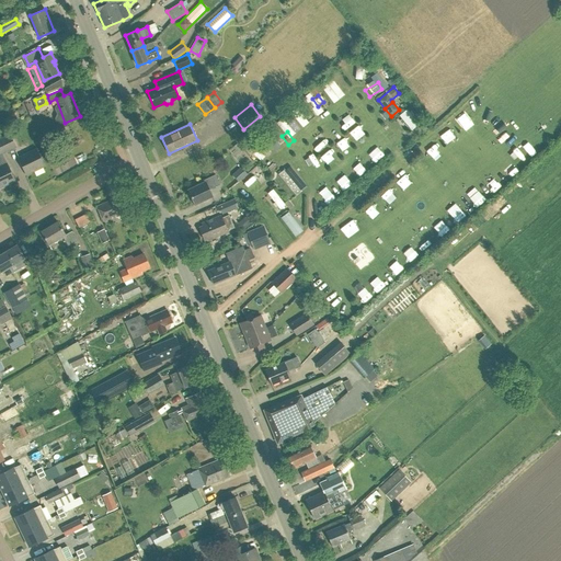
[(15,146),(9,134),(0,138),(0,186),(14,180),(1,153),(15,146)]
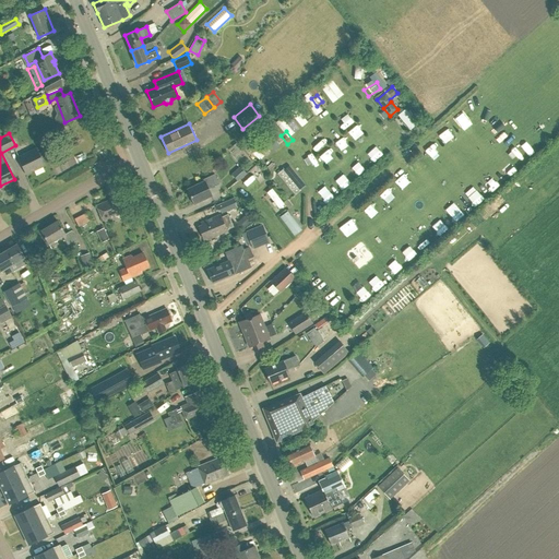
[(44,165),(36,149),(19,157),(26,174),(44,165)]
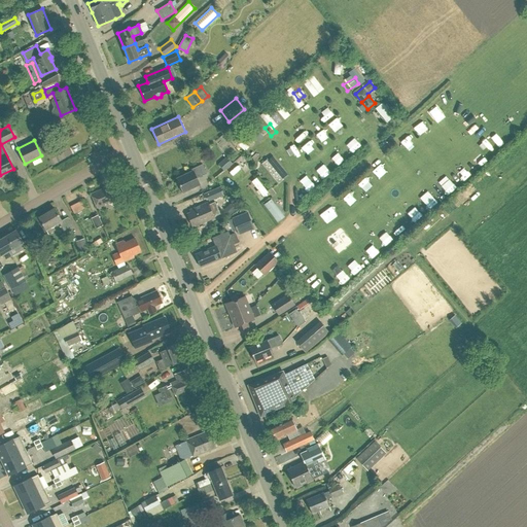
[(233,164),(226,157),(217,165),(223,172),(233,164)]
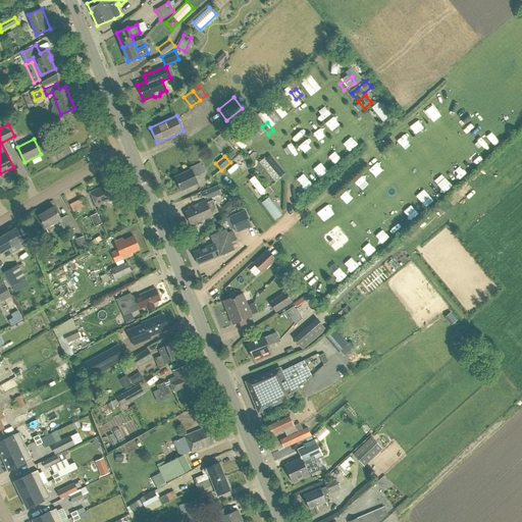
[(275,165),(269,158),(263,162),(269,170),(275,165)]
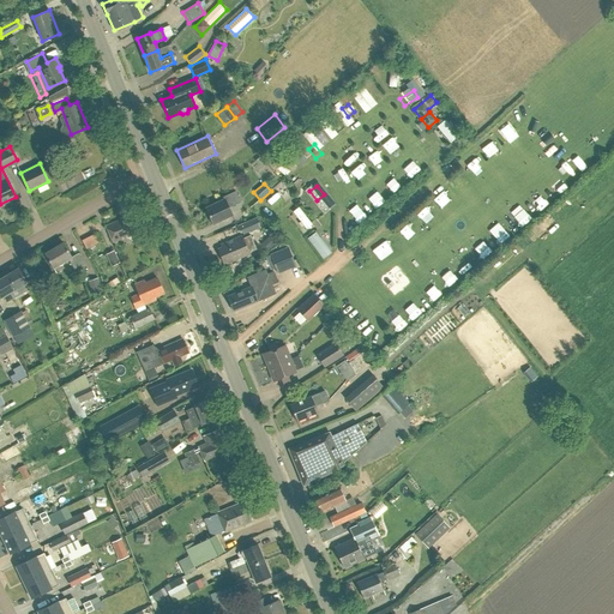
[(12,199),(0,204),(0,212),(16,205),(12,199)]
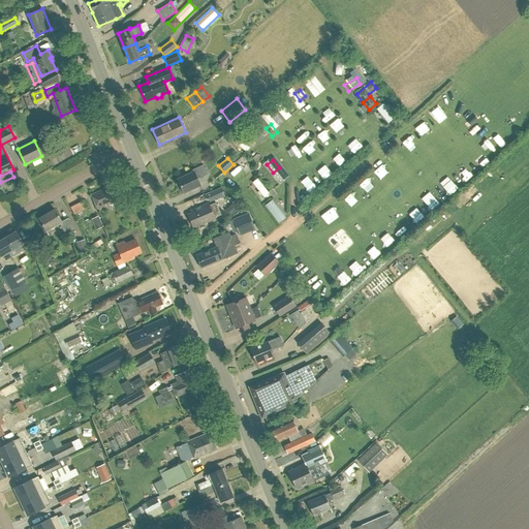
[(194,173),(193,172),(177,179),(183,193),(199,185),(196,179),(199,177),(197,172),(194,173)]
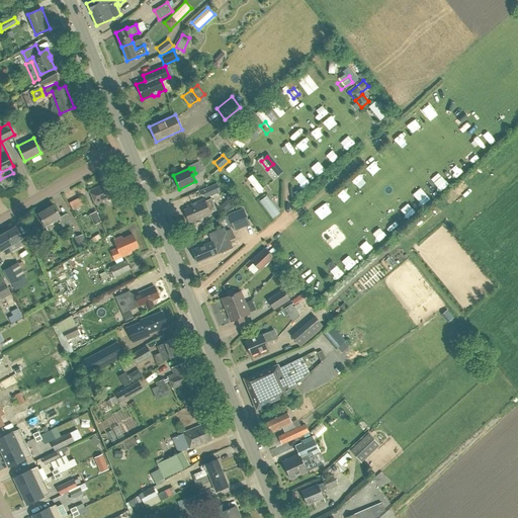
[(116,192),(111,181),(90,190),(95,203),(115,195),(114,193),(116,192)]
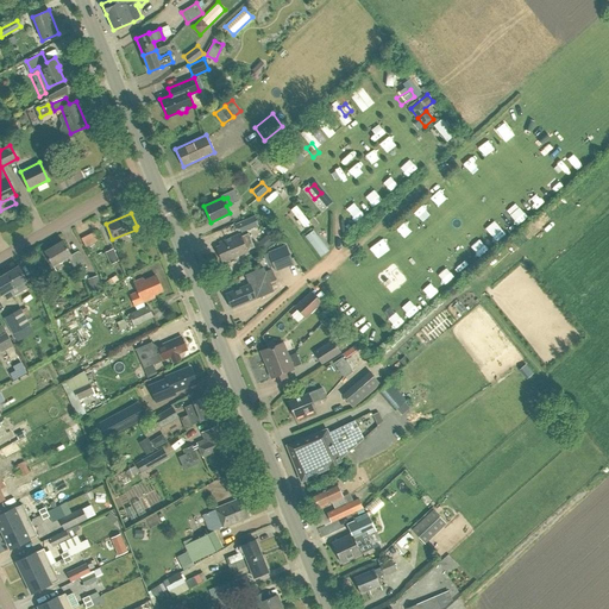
[(261,230),(255,215),(234,224),(237,230),(239,228),(242,232),(250,228),(252,233),(261,230)]
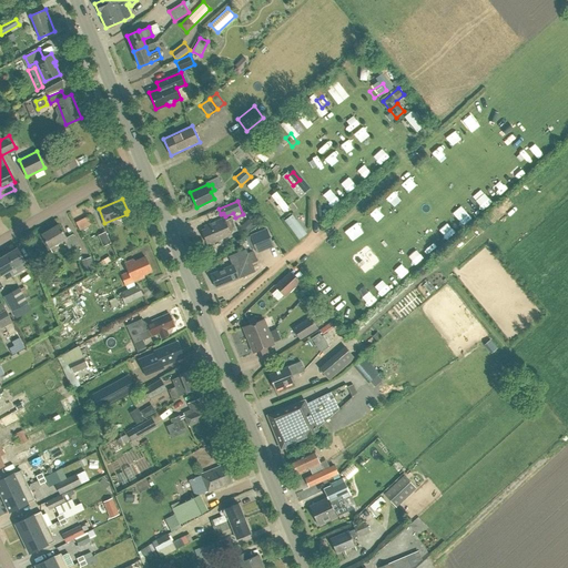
[(225,221),(223,217),(204,225),(205,229),(202,230),(208,243),(210,242),(210,244),(231,235),(230,233),(236,231),(231,219),(225,221)]
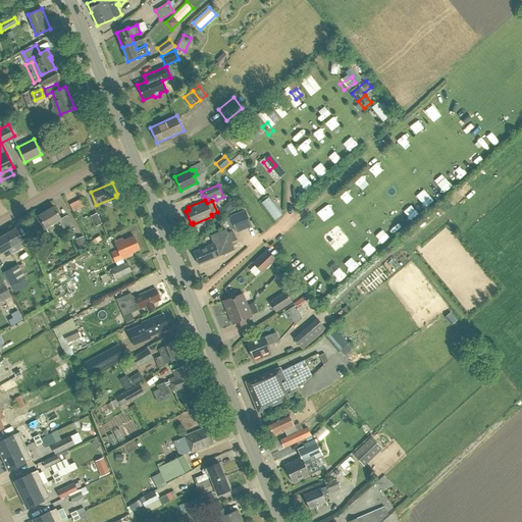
[(73,215),(85,210),(81,203),(70,208),(73,215)]
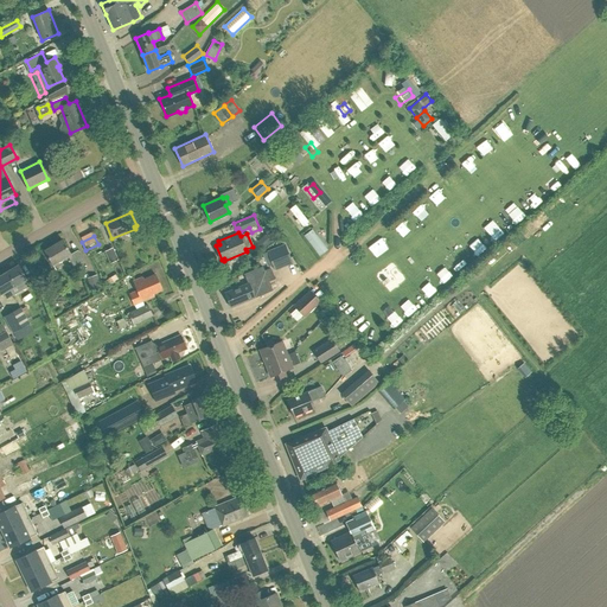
[(71,254),(62,240),(44,250),(53,266),(68,256),(75,268),(85,262),(78,249),(71,254)]
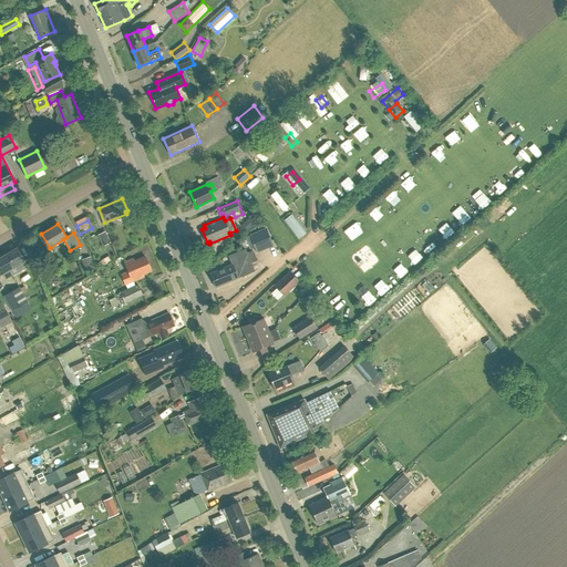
[(274,246),(266,228),(245,237),(250,249),(255,248),(257,254),(274,246)]
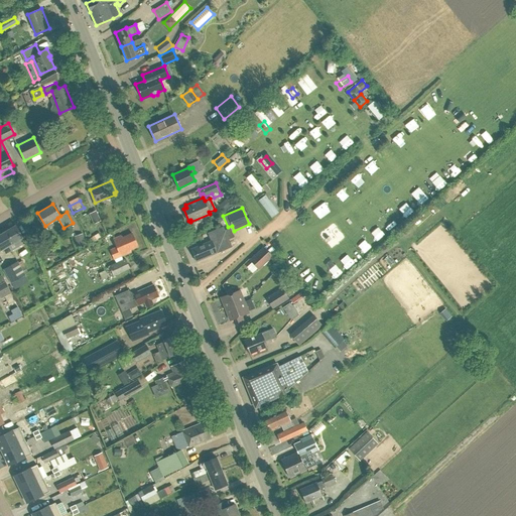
[(101,221),(96,211),(89,214),(94,224),(101,221)]
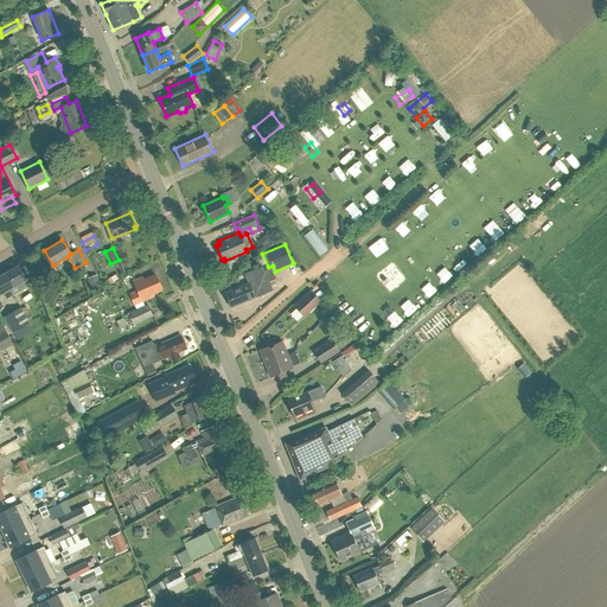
[(26,279),(19,266),(0,276),(0,294),(2,293),(6,299),(13,294),(10,288),(26,279)]
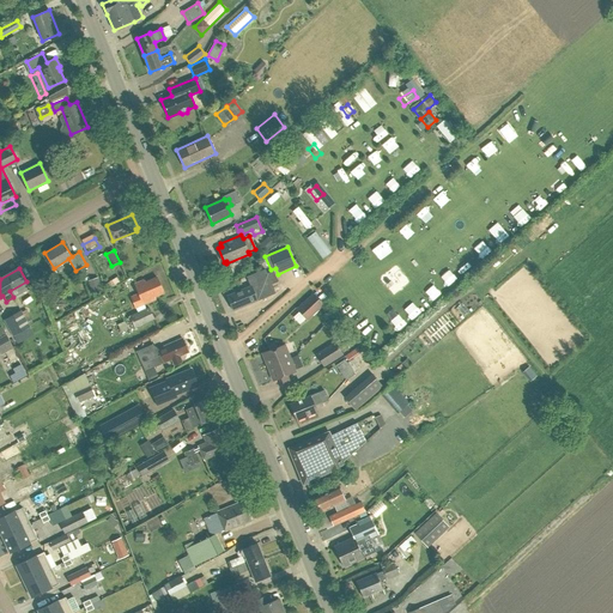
[(267,273),(266,268),(247,277),(250,286),(226,296),(234,310),(275,292),(272,284),(278,280),(273,271),(267,273)]
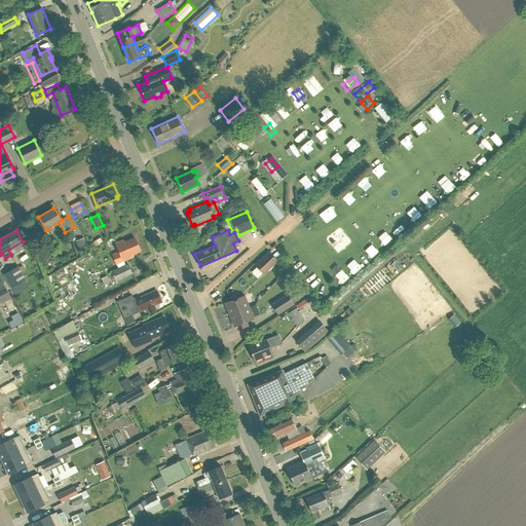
[(141,252),(135,237),(124,241),(123,239),(115,243),(119,252),(112,254),(116,264),(134,257),(133,255),(141,252)]
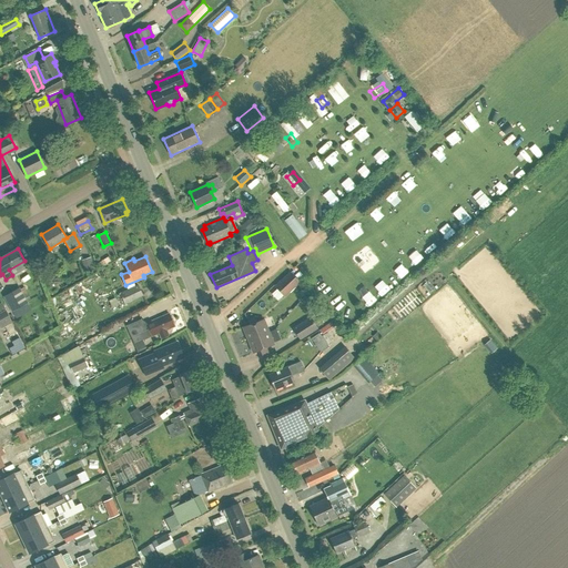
[(94,270),(91,257),(81,260),(84,273),(94,270)]
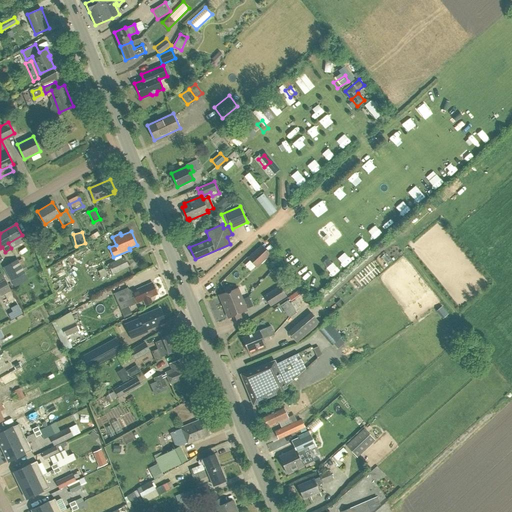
[(269,255),(261,245),(247,257),(255,267),(269,255)]
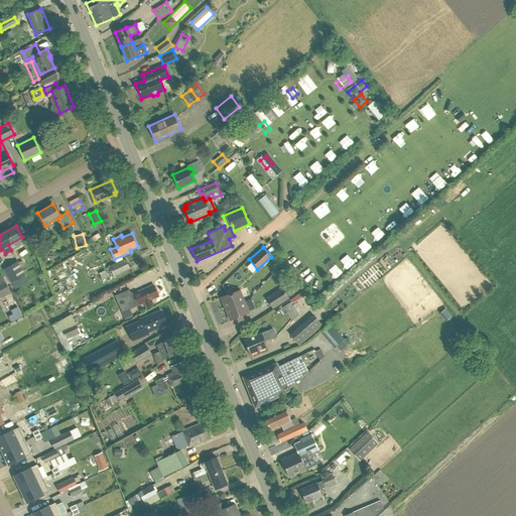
[(109,265),(113,276),(130,269),(125,258),(109,265)]
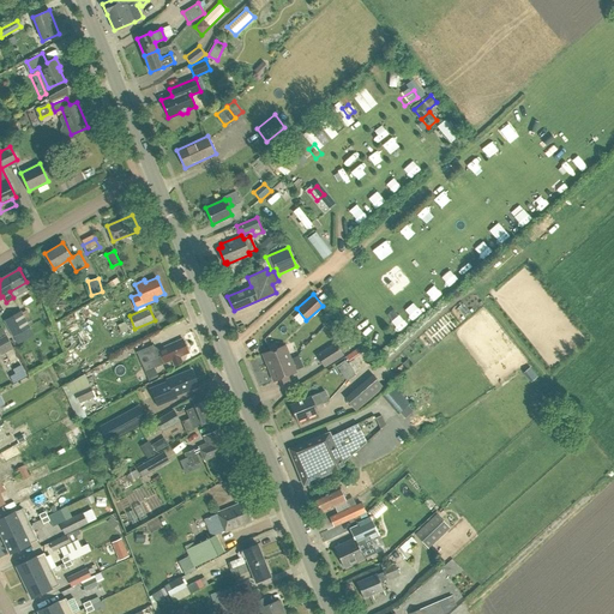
[(30,327),(20,311),(4,320),(12,337),(30,327)]
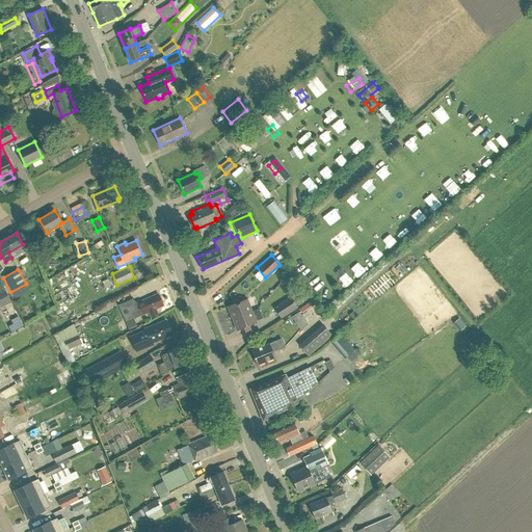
[(107,285),(101,286),(104,295),(110,293),(107,285)]
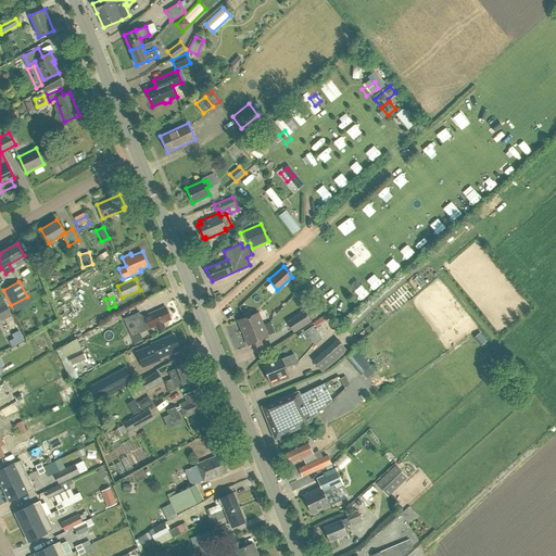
[(384,306),(394,316),(403,308),(393,299),(384,306)]
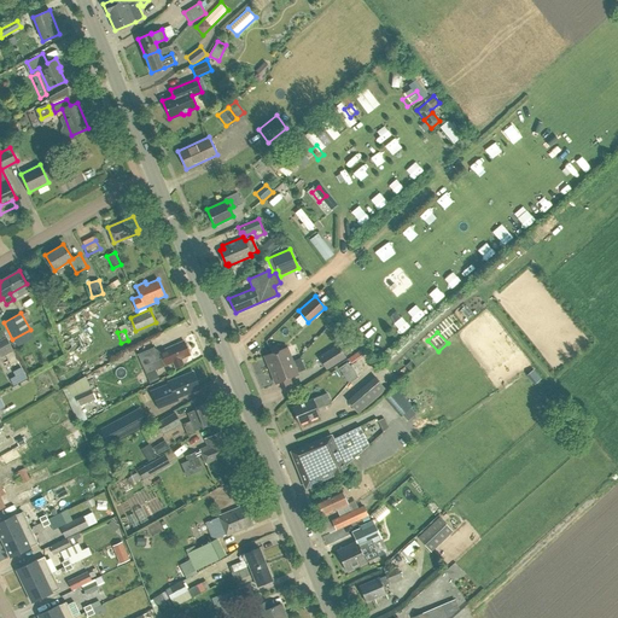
[(6,337),(0,339),(0,356),(1,357),(13,351),(6,337)]
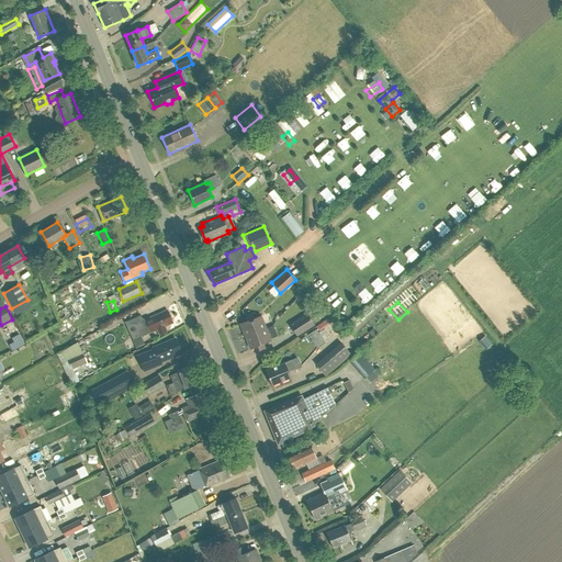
[(145,319),(146,323),(143,325),(138,314),(124,321),(133,340),(157,330),(159,335),(167,332),(165,326),(172,323),(167,310),(145,319)]
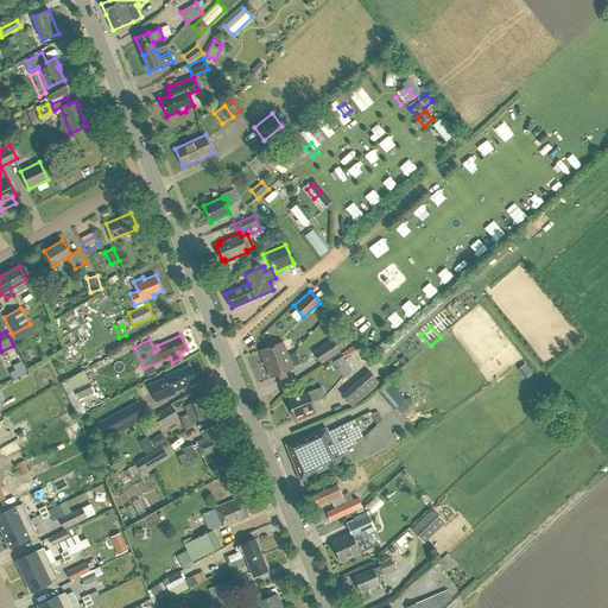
[(339,348),(330,336),(314,349),(322,361),(339,348)]
